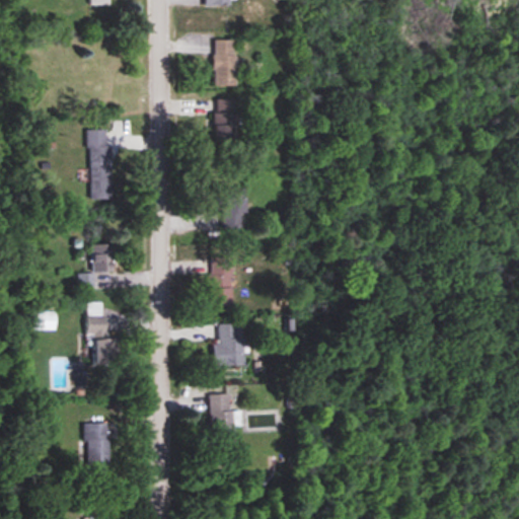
[(235,40),(213,40),(213,86),(235,86),(235,40)]
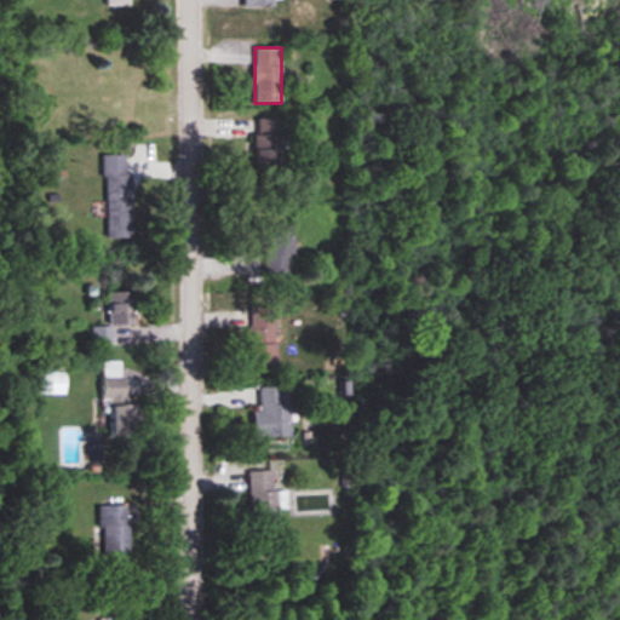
[(280,122),(257,122),(257,168),(280,168),(280,122)]
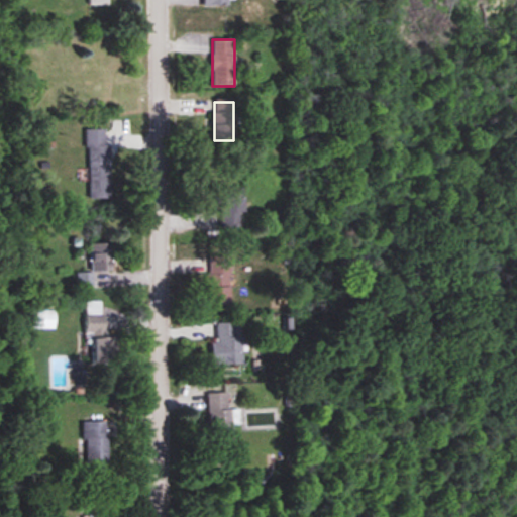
[(88,199),(109,199),(109,129),(88,129),(88,199)]
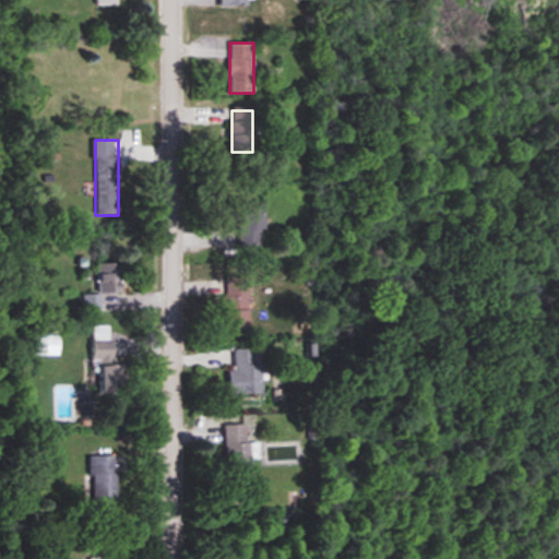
[(240,204),(240,246),(262,246),(262,204),(240,204)]
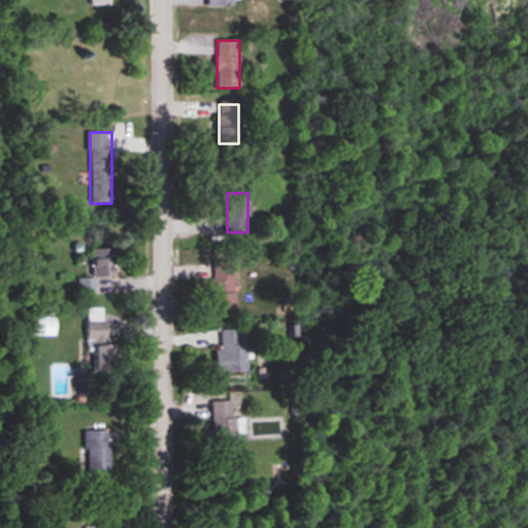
[(113,250),(92,250),(93,278),(78,278),(78,294),(94,294),(94,278),(113,277),(113,250)]
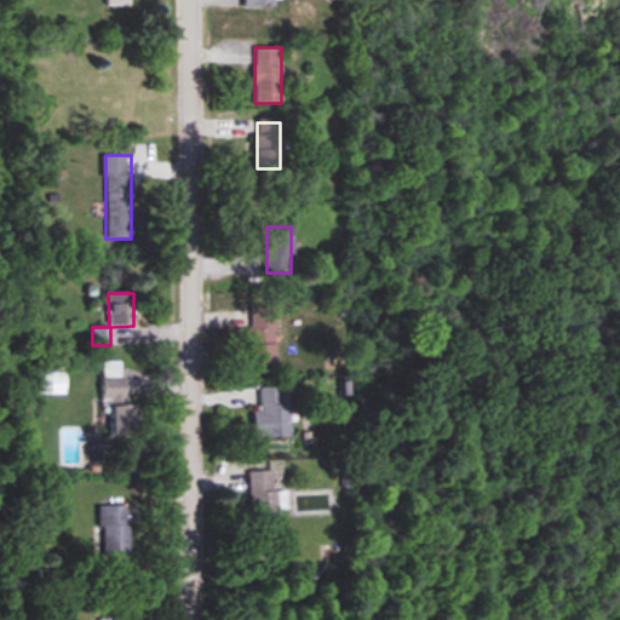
[(248,367),(277,367),(277,308),(248,308),(248,367)]
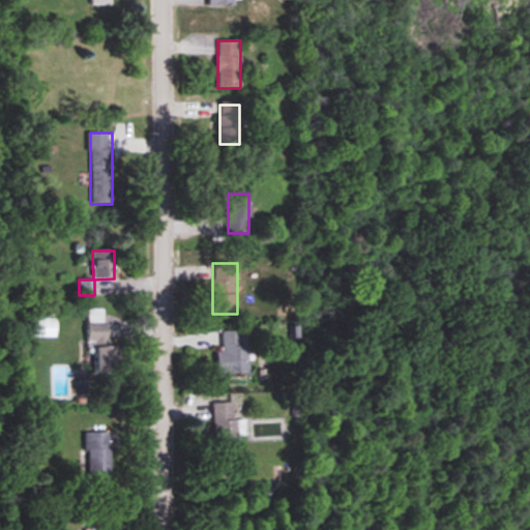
[(95,374),(120,374),(120,346),(104,346),(104,310),(87,310),(87,343),(95,343),(95,374)]
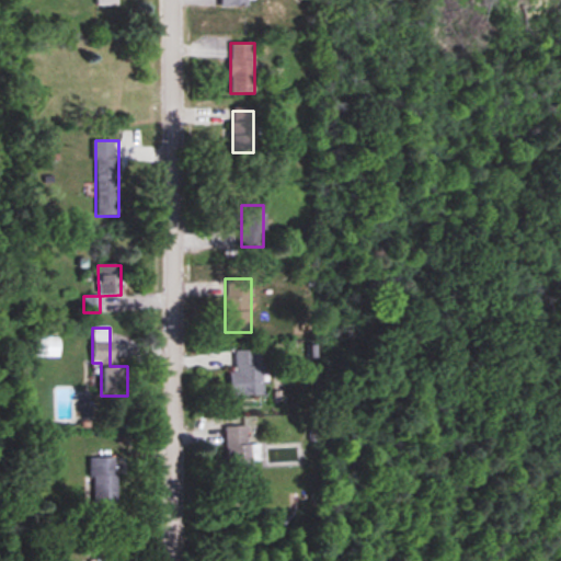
[(58,336),(34,336),(34,357),(58,357),(58,336)]
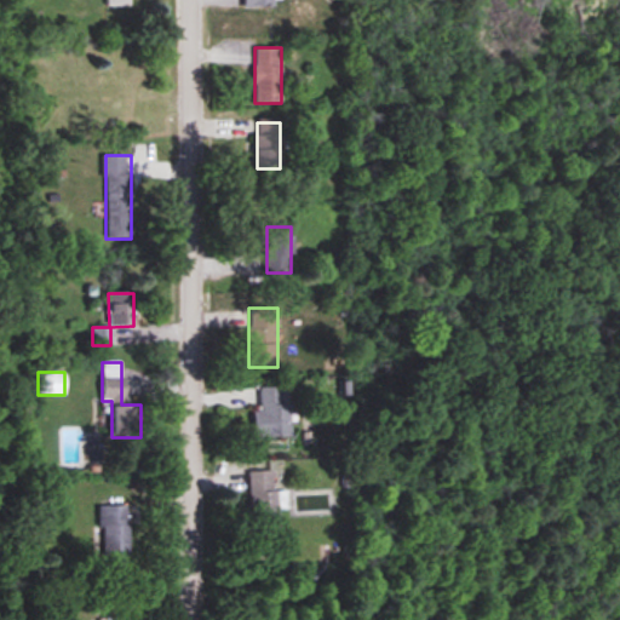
[(254,388),(256,438),(290,437),(288,388),(254,388)]
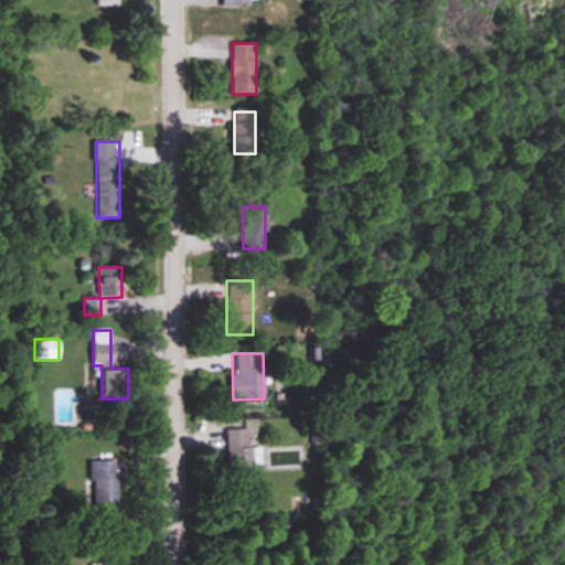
[(227,429),(228,481),(253,481),(252,429),(227,429)]
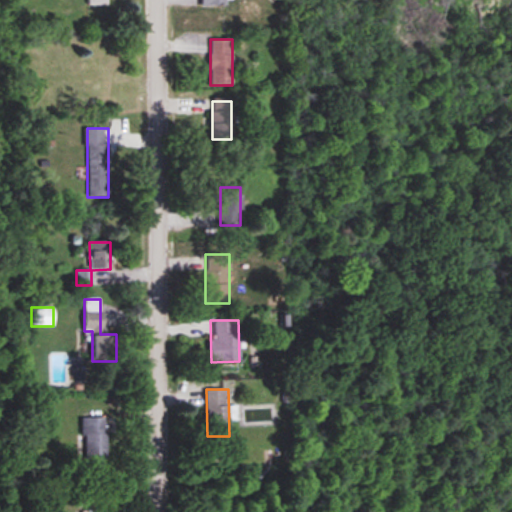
[(83,469),(106,469),(106,418),(83,418),(83,469)]
